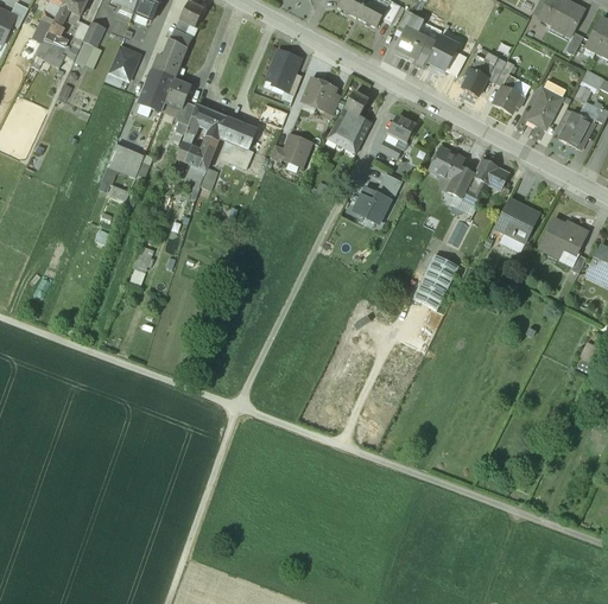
[(13,20),(19,24),(27,6),(17,0),(11,13),(16,14),(13,20)]
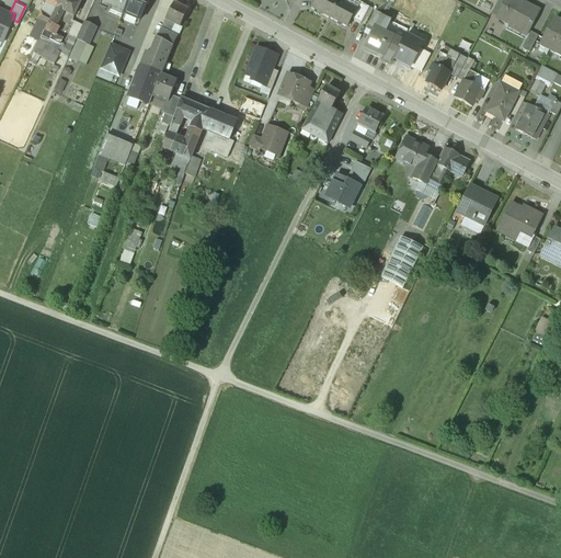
[(46,0),(42,10),(52,15),(54,12),(57,6),(46,0)]
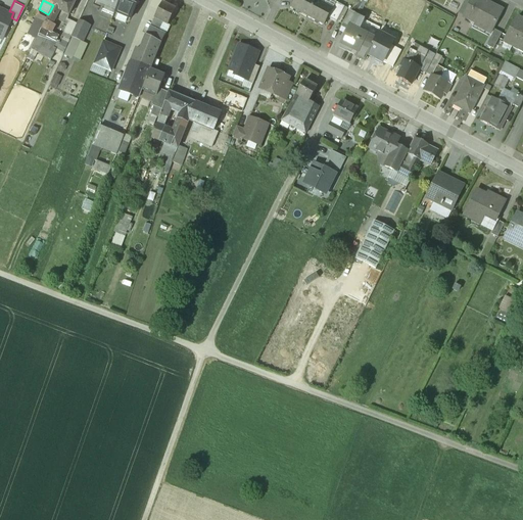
[(76,1),(74,0),(55,0),(53,5),(50,11),(57,14),(60,8),(69,12),(76,1)]
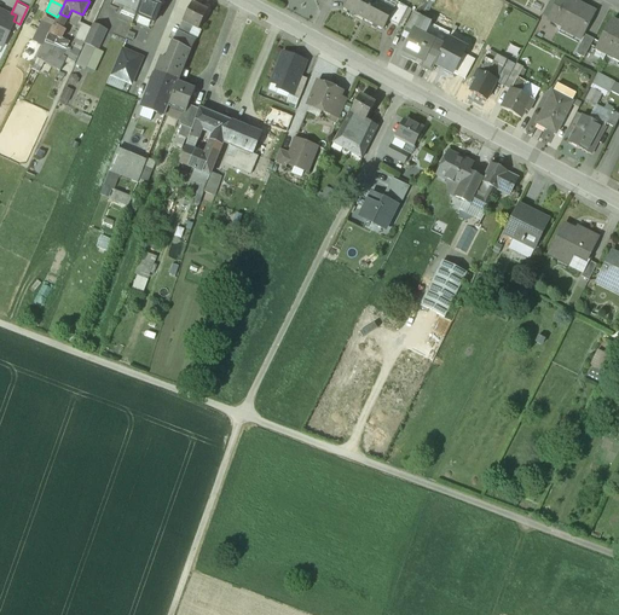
[(113,0),(111,4),(134,13),(140,0),(113,0)]
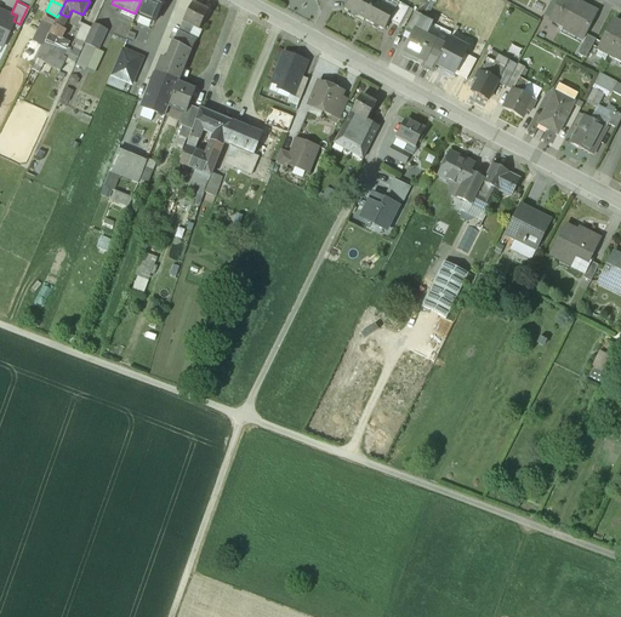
[(141,0),(136,11),(154,20),(163,0),(141,0)]
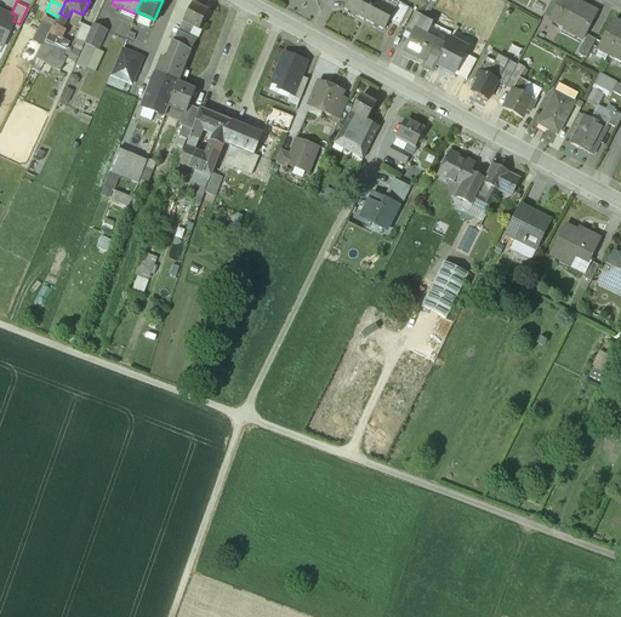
[(347,0),(345,6),(365,16),(374,0),(347,0)]
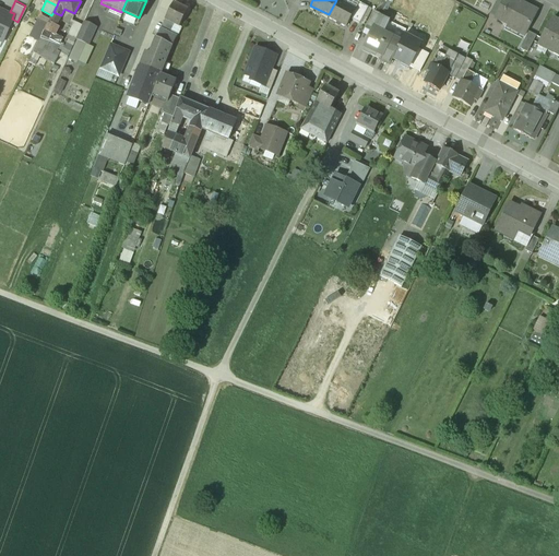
[(336,0),(329,14),(346,24),(355,7),(343,0),(336,0)]
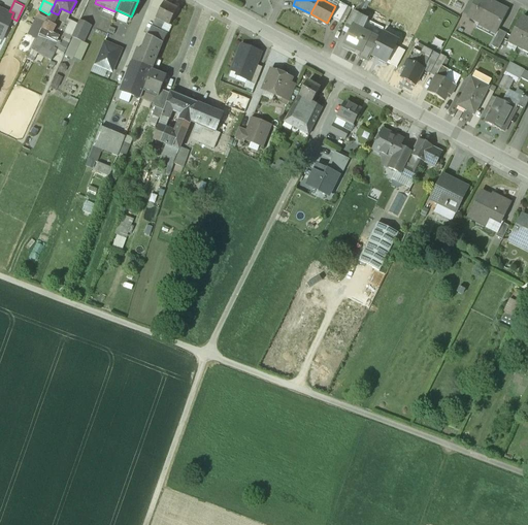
[(507,7),(493,0),(474,0),(467,14),(479,21),(480,18),(497,27),(507,7)]
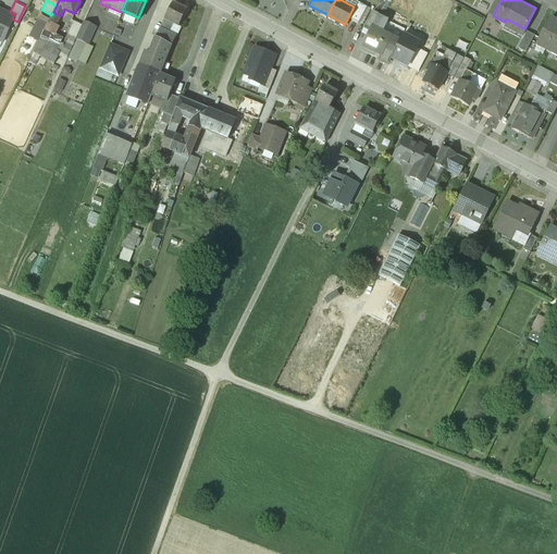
[(186,8),(173,1),(164,17),(178,24),(186,8)]
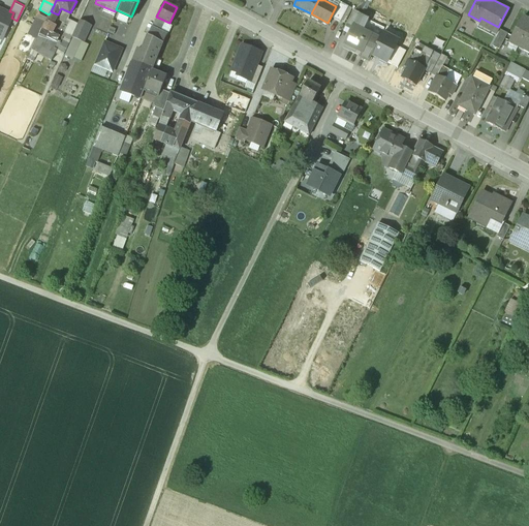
[(9,11),(0,6),(0,35),(2,37),(11,18),(13,12),(9,11)]
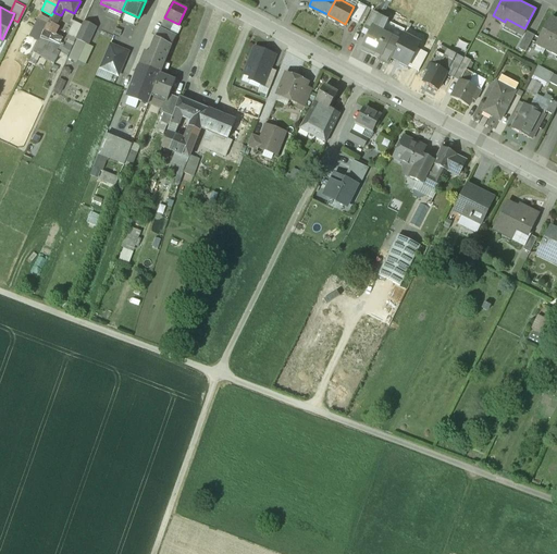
[(38,16),(48,22),(49,19),(51,15),(41,10),(38,16)]
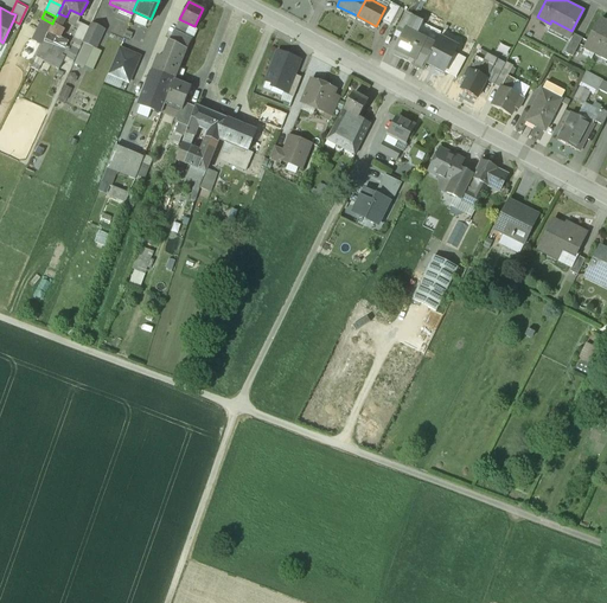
[(413,15),(404,12),(396,29),(402,32),(404,29),(406,29),(413,15)]
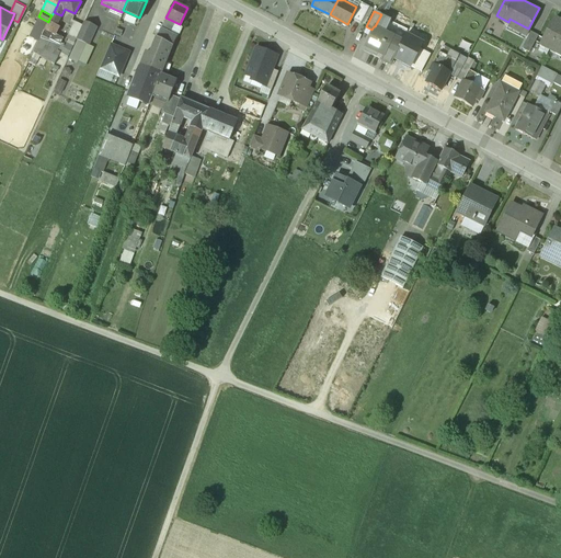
[(61,15),(54,12),(52,15),(49,19),(57,23),(61,15)]
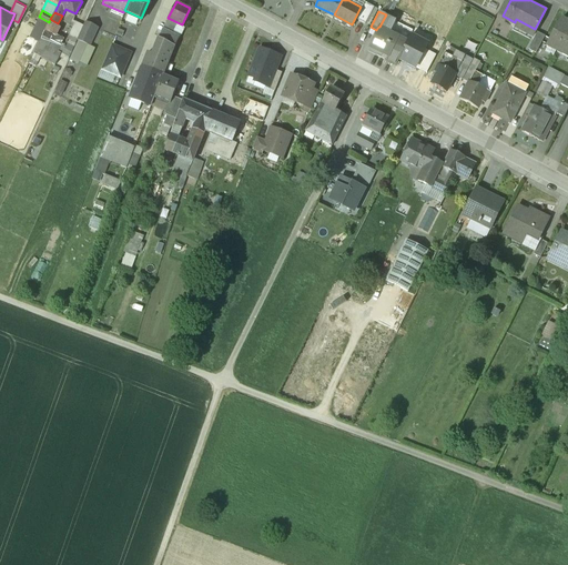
[(386,14),(379,27),(388,31),(395,19),(386,14)]
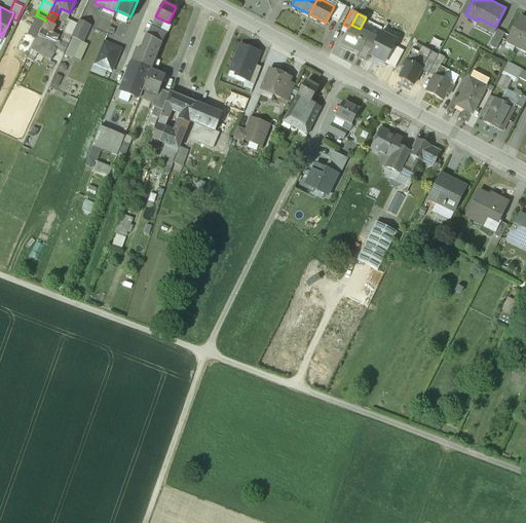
[(525,17),(519,14),(505,40),(525,50),(525,17)]
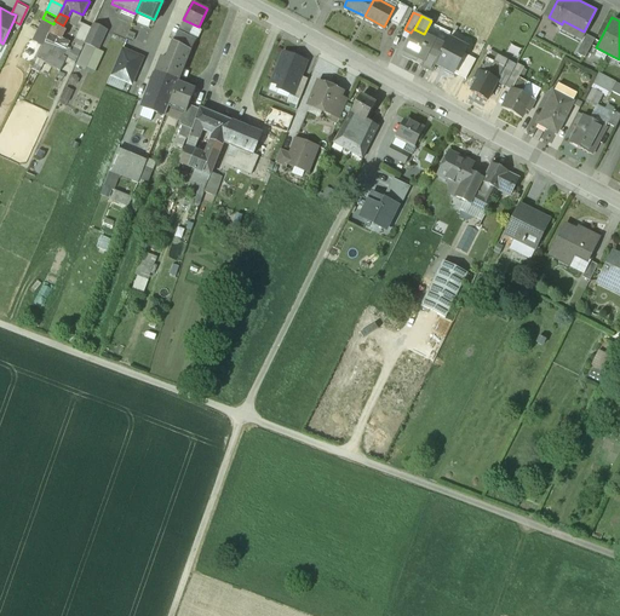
[(44,44),(47,38),(53,24),(42,18),(33,38),(44,44)]
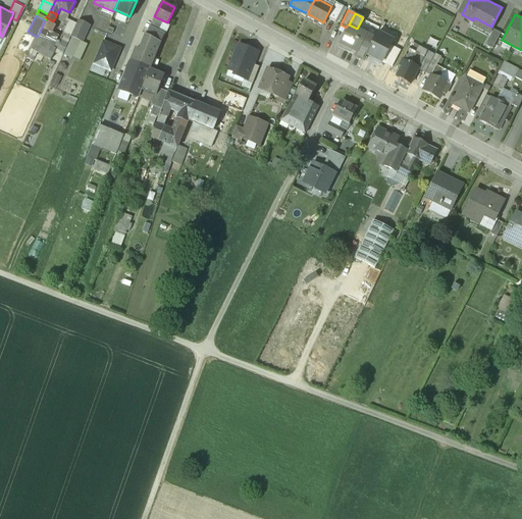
[(154,16),(150,24),(165,33),(169,23),(167,22),(154,16)]
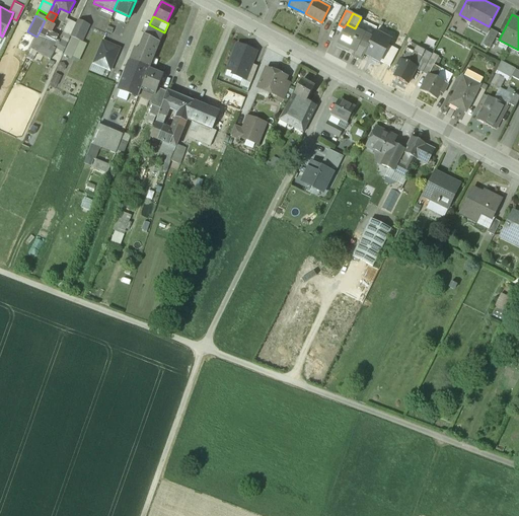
[(53,21),(46,17),(45,20),(40,31),(46,34),(50,28),(53,21)]
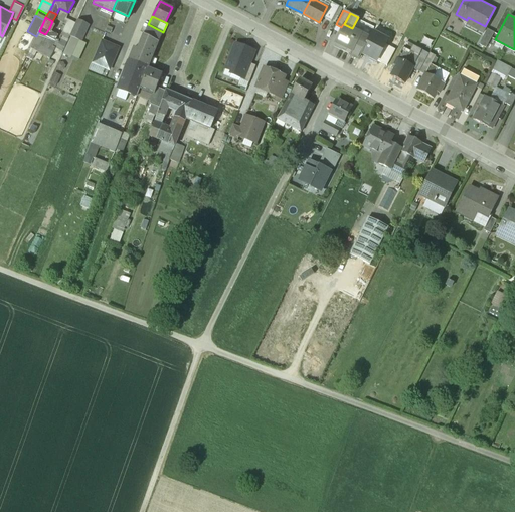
[(74,22),(69,33),(71,34),(81,38),(90,22),(77,17),(74,22)]
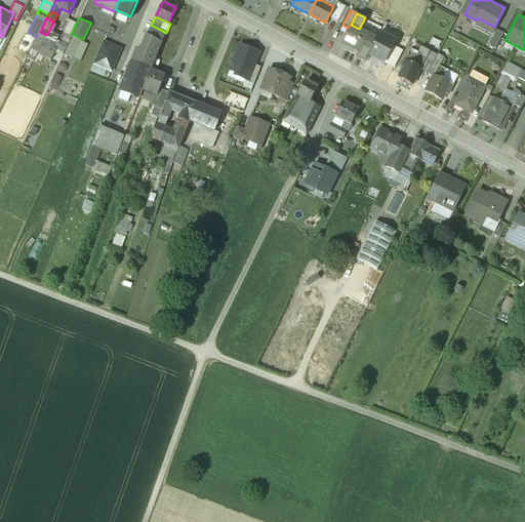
[(365,17),(359,29),(368,33),(373,22),(365,17)]
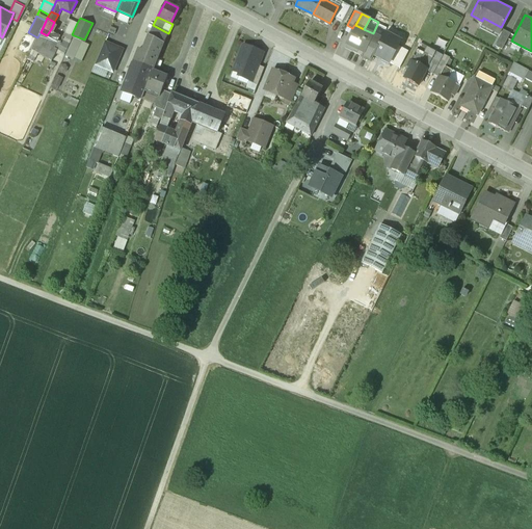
[(72,34),(77,23),(71,21),(65,31),(72,34)]
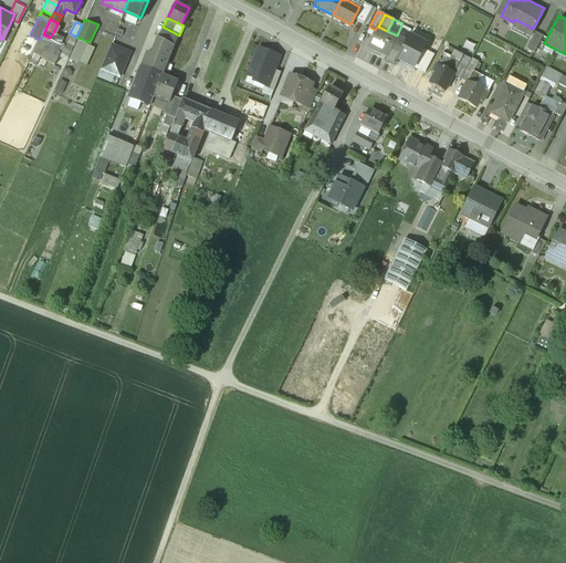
[(163,27),(158,37),(175,43),(179,35),(163,27)]
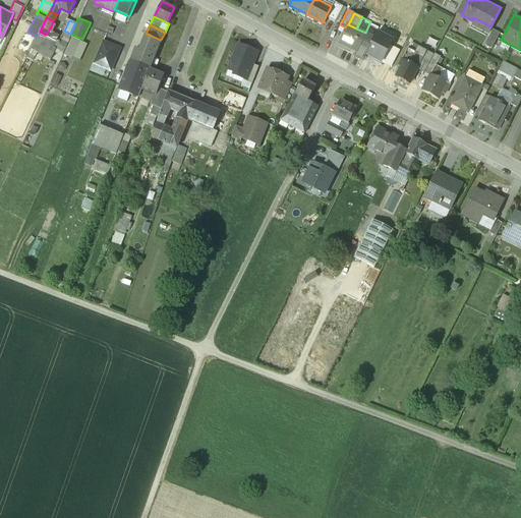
[(348,24),(347,24),(345,27),(339,41),(356,50),(354,53),(362,57),(365,52),(373,37),(365,33),(356,29),(348,24)]
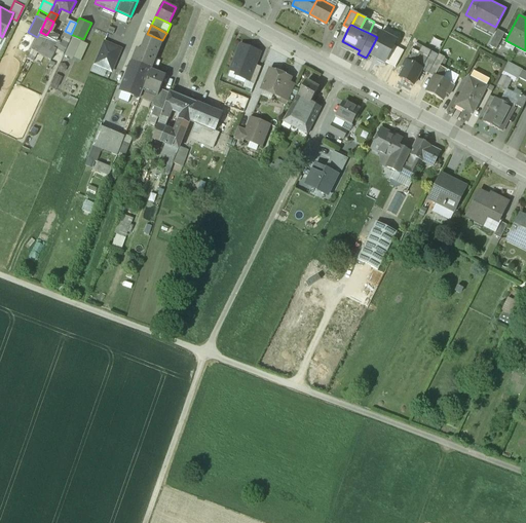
[(503,31),(497,28),(489,43),(495,46),(503,31)]
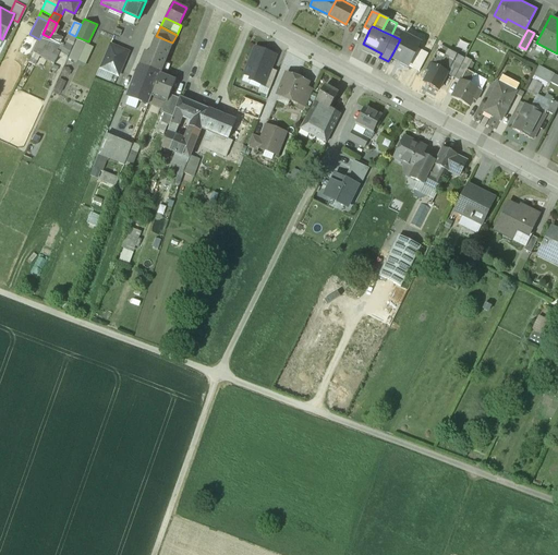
[(63,36),(58,33),(53,31),(49,37),(47,43),(57,48),(63,36)]
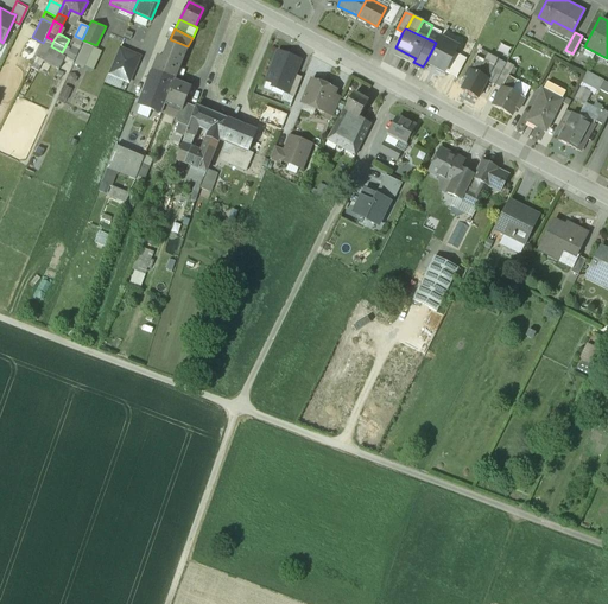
[(436,43),(426,61),(444,70),(445,69),(455,50),(457,45),(439,36),(436,43)]
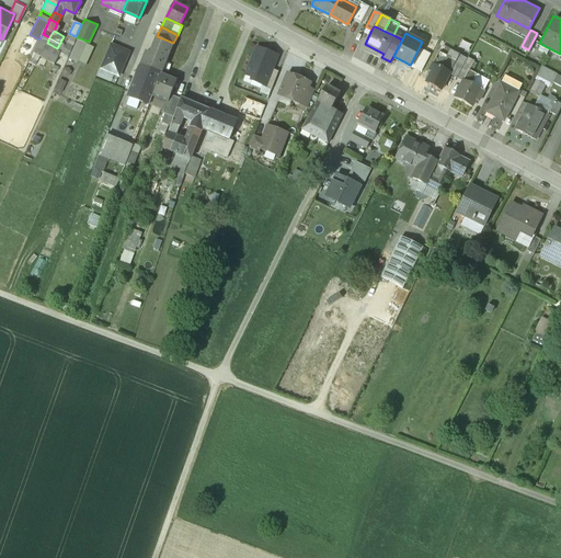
[(47,43),(49,37),(43,34),(39,40),(47,43)]
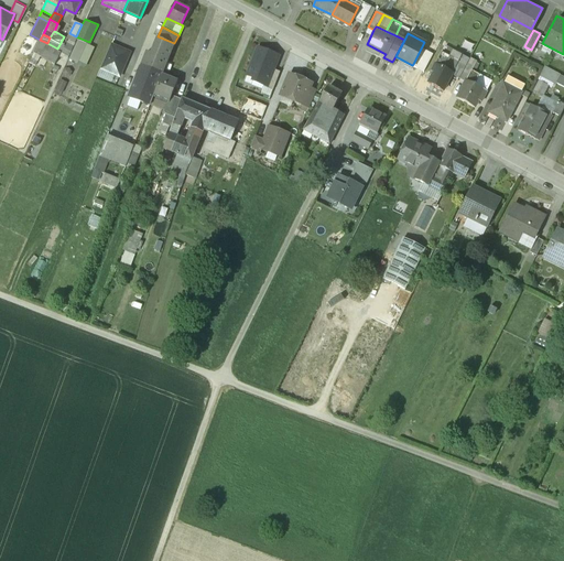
[(158,36),(151,53),(167,60),(174,43),(158,36)]
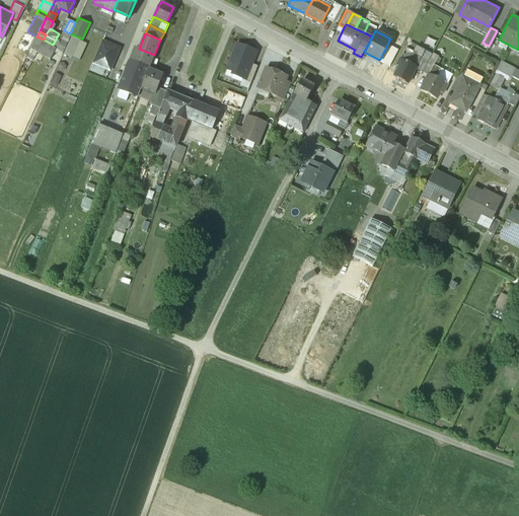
[(82,39),(72,34),(64,52),(79,60),(87,41),(82,39)]
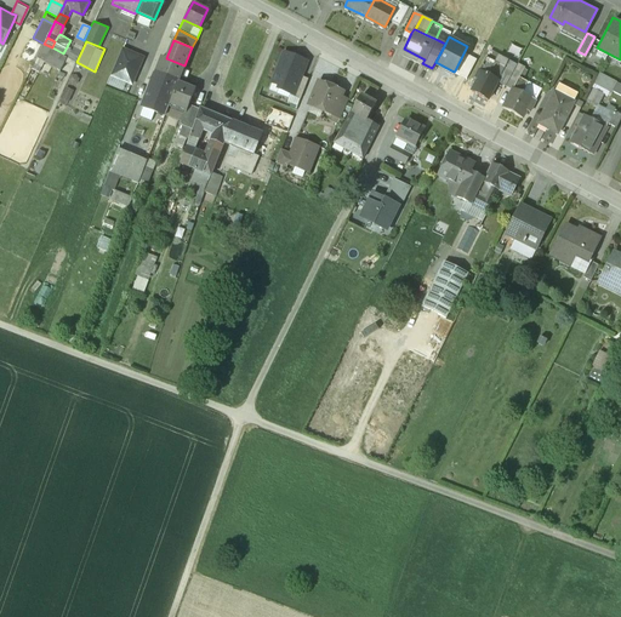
[(52,47),(44,44),(35,61),(41,64),(44,60),(61,68),(67,56),(63,53),(52,47)]
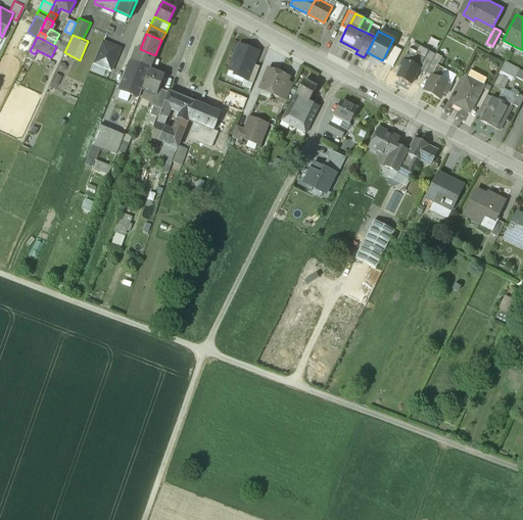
[(120,46),(102,39),(93,61),(110,68),(120,46)]
